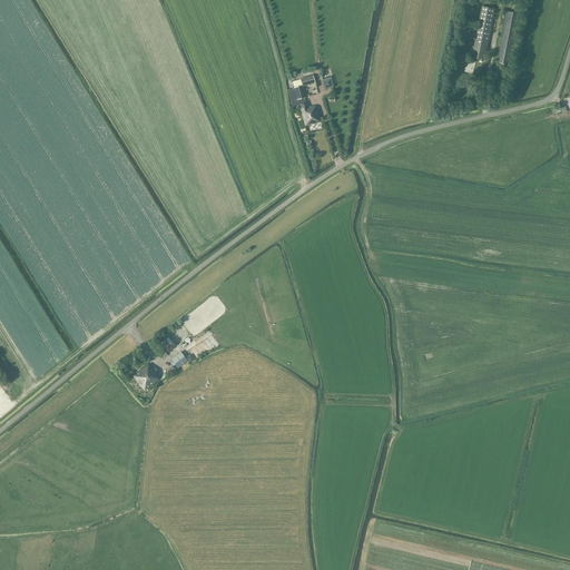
[(473,58),(484,60),(494,9),(482,7),(473,58)]
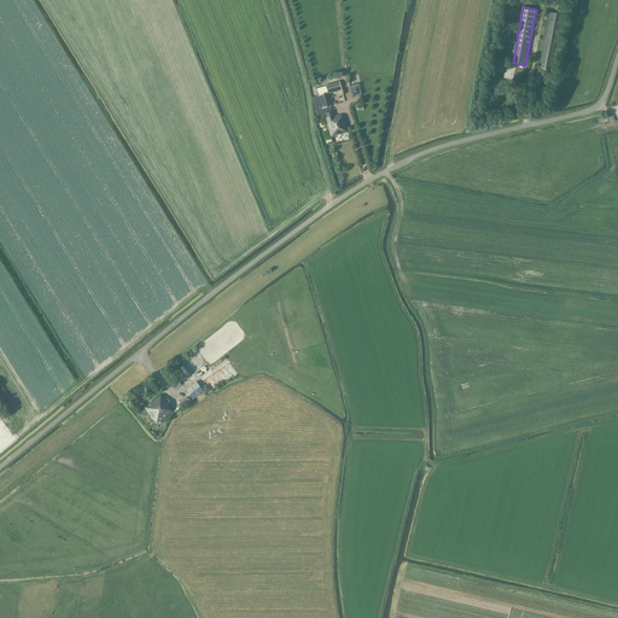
[(540,68),(553,71),(564,15),(551,12),(540,68)]
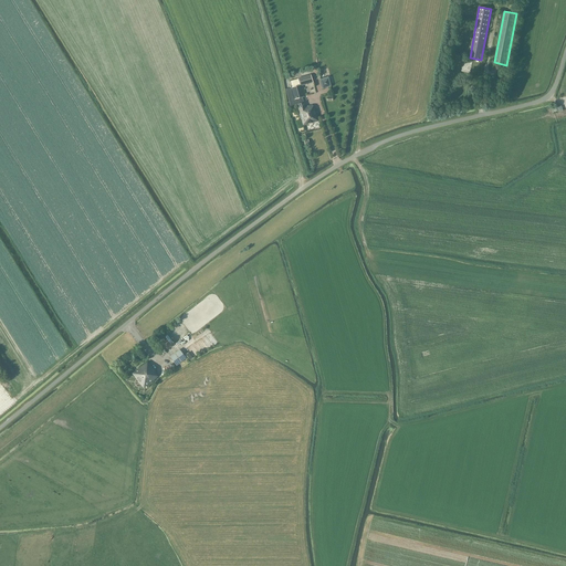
[(470,75),(472,63),(459,60),(459,73),(470,75)]
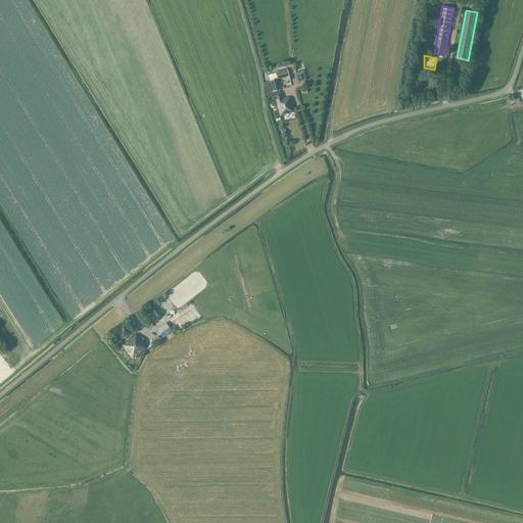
[(274,96),(275,96),(280,116),(294,112),(291,101),(290,101),(289,98),(283,99),(282,95),(280,95),(279,90),(280,90),(278,80),(289,77),(287,69),(275,73),(275,74),(269,75),(270,81),(265,82),(268,98),(274,97),(274,96)]
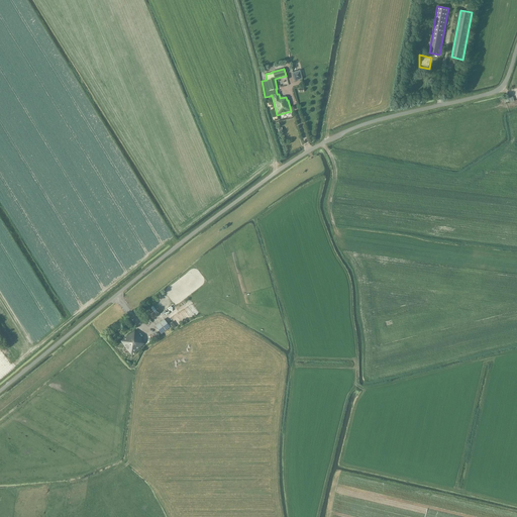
[(291,73),(294,81),(302,79),(300,71),(291,73)]
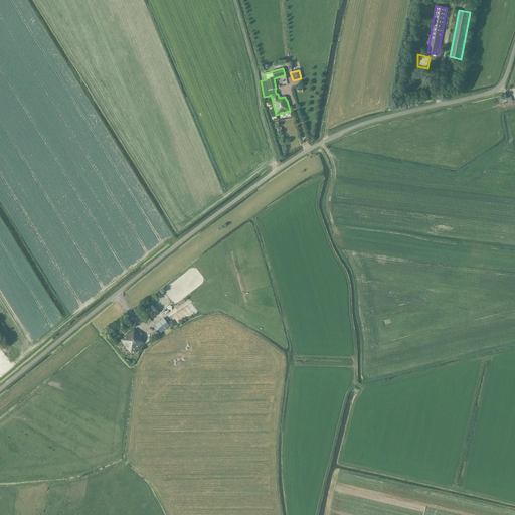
[(169,326),(163,318),(155,325),(161,333),(169,326)]
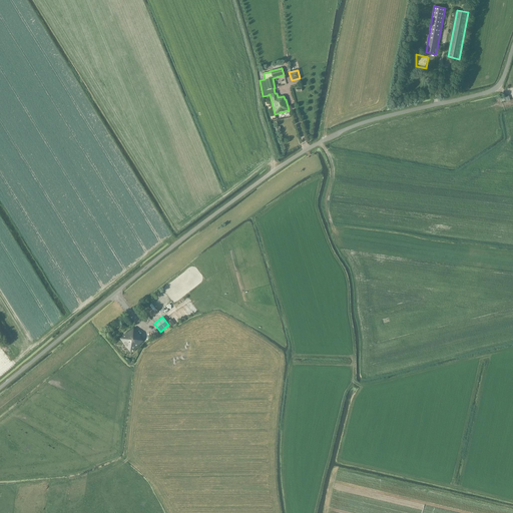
[(121,339),(130,351),(142,341),(140,338),(133,330),(121,339)]
